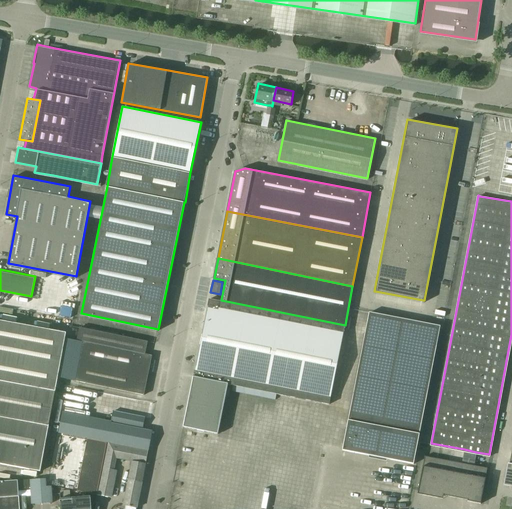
[(345,325),(221,300),(210,297),(194,376),(229,383),(329,403),(345,325)]
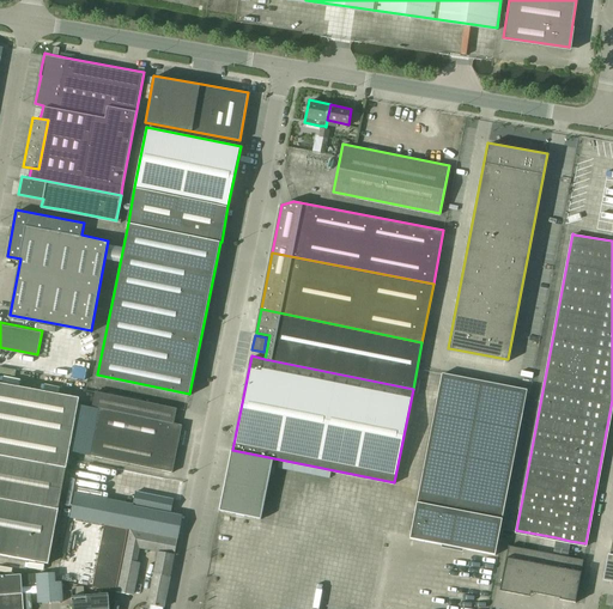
[(529,389),(442,372),(410,536),(495,553),(529,389)]
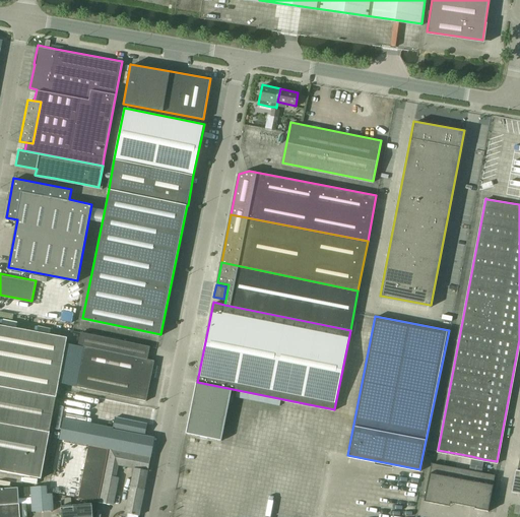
[(0,382),(56,393),(67,336),(0,323),(0,382)]
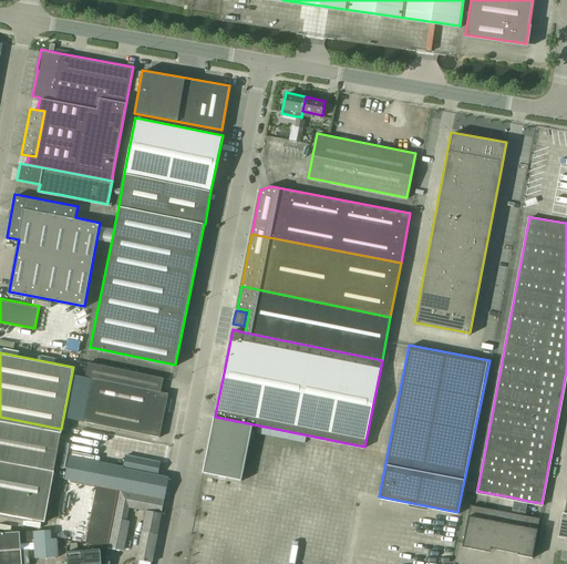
[(160,437),(168,392),(161,391),(164,377),(88,361),(85,376),(92,377),(83,420),(160,437)]
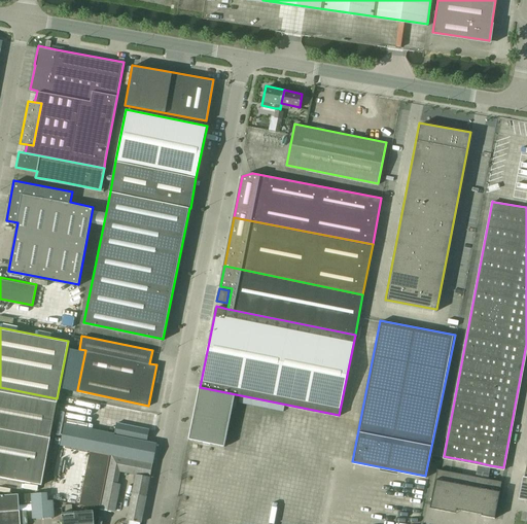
[(0,476),(41,484),(57,398),(0,387),(0,476)]
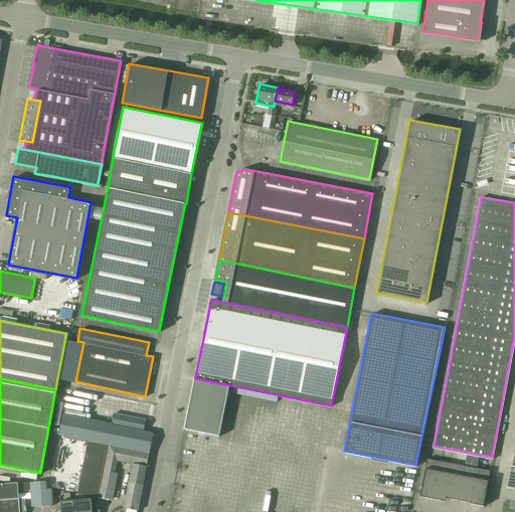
[(220,436),(230,385),(195,378),(185,429),(220,436)]
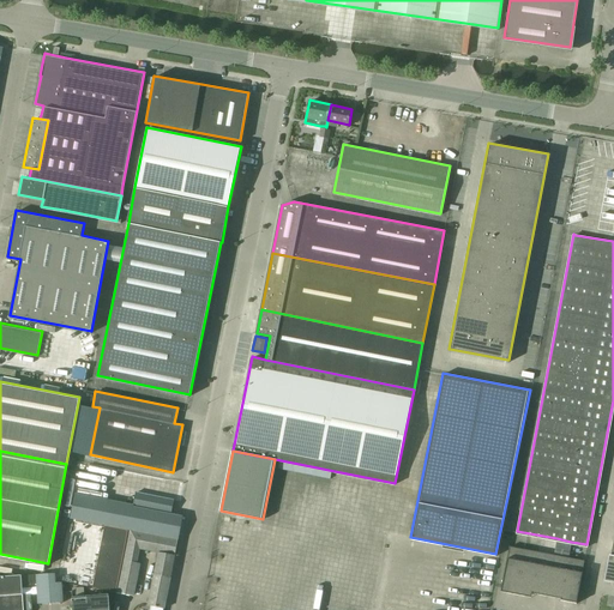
[(133,505),(133,506),(170,513),(174,499),(136,490),(133,505)]
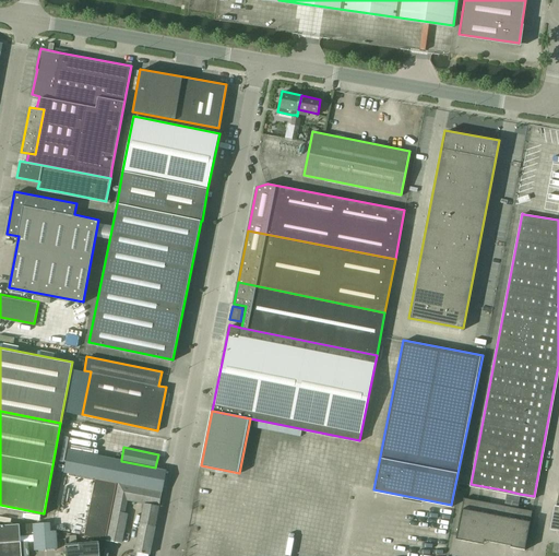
[(69,449),(64,471),(95,477),(117,482),(106,539),(119,541),(127,498),(144,503),(134,549),(138,551),(149,553),(150,553),(150,552),(159,503),(165,474),(166,470),(155,468),(121,461),(121,460),(69,449)]
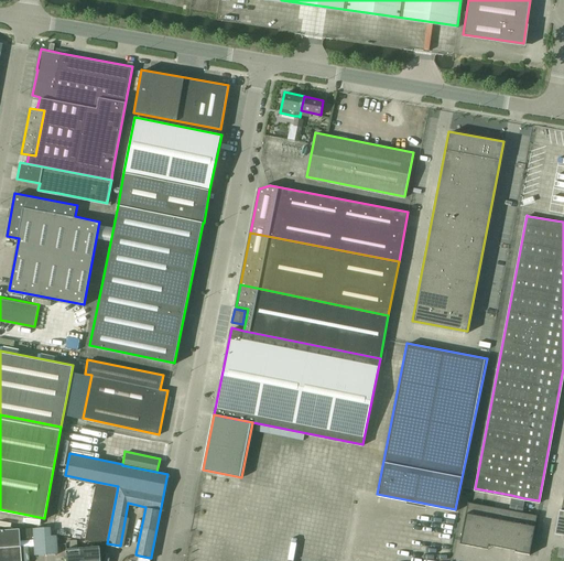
[(85,539),(107,543),(118,486),(96,482),(85,539)]
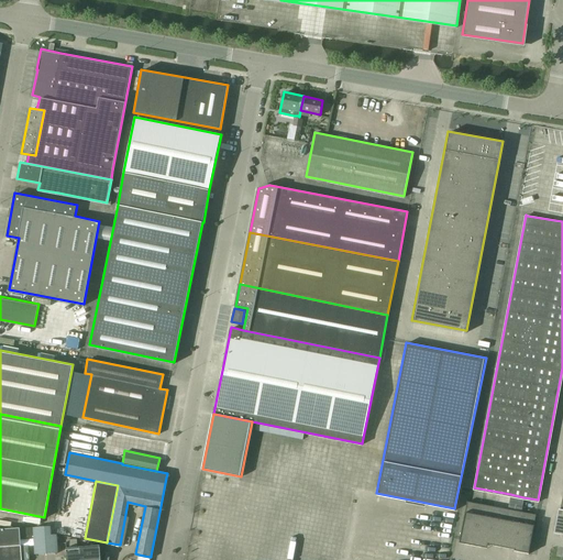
[(510,494),(509,501),(522,504),(523,497),(510,494)]
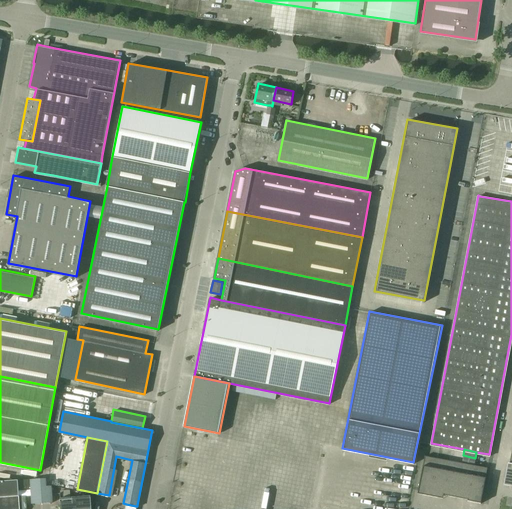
[(487,466),(424,454),(418,489),(424,490),(423,493),(437,496),(437,492),(467,498),(467,499),(480,502),(487,466)]
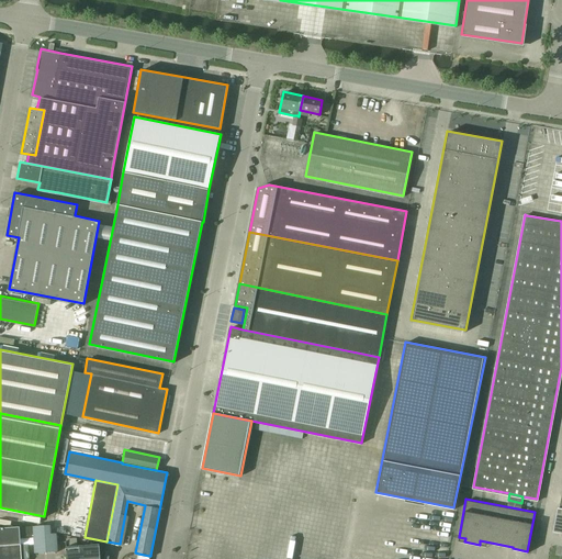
[(33,525),(35,551),(57,550),(56,532),(51,533),(49,524),(33,525)]
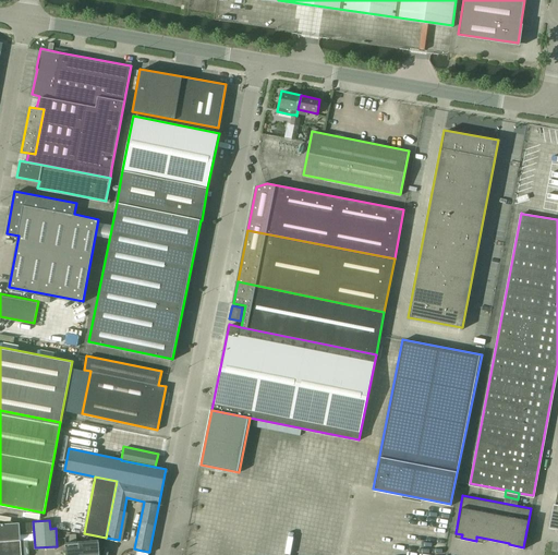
[(31,521),(22,521),(22,531),(32,530),(31,521)]
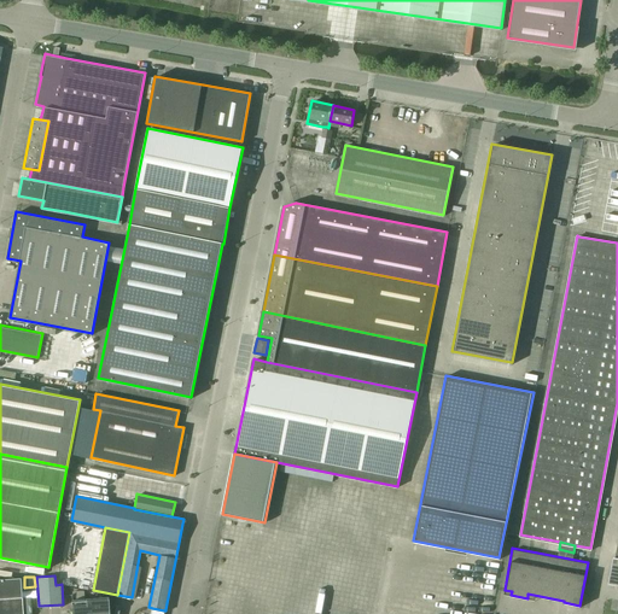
[(0,597),(23,597),(22,578),(0,578),(0,597)]
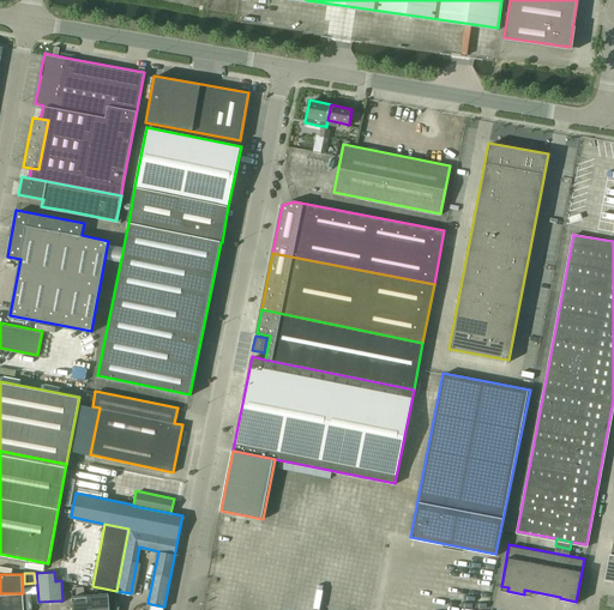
[(83,585),(72,586),(73,596),(84,595),(83,585)]
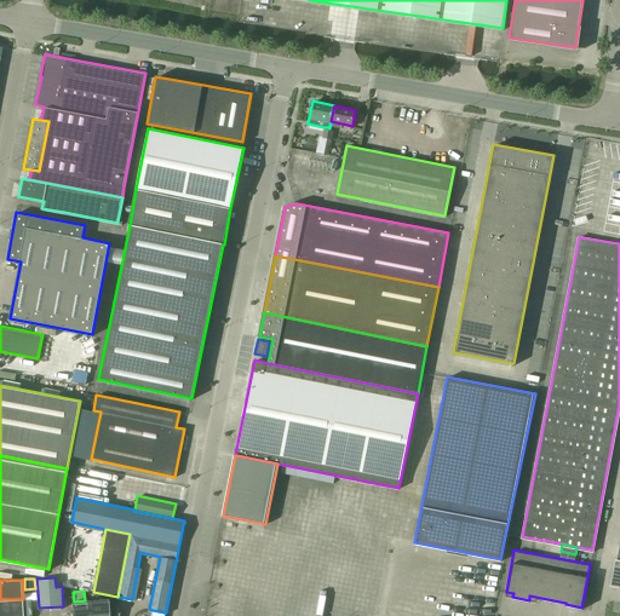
[(23,599),(0,599),(0,615),(32,615),(32,599),(23,599)]
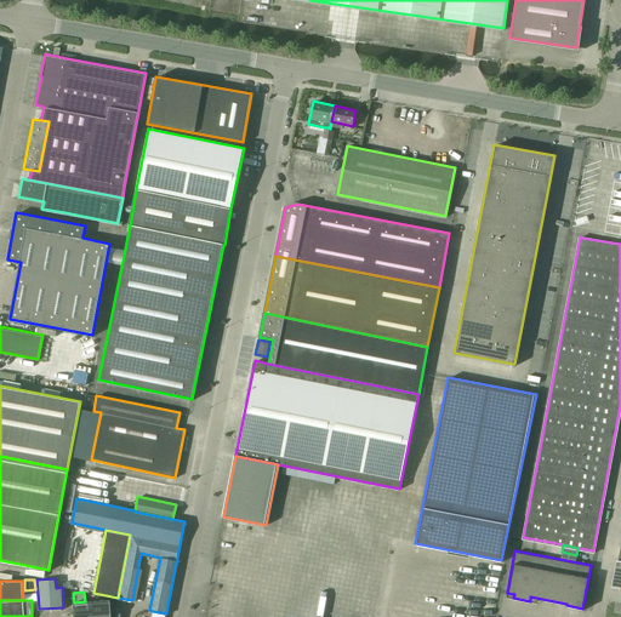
[(110,616),(109,600),(85,601),(74,603),(73,603),(74,616),(110,616)]
